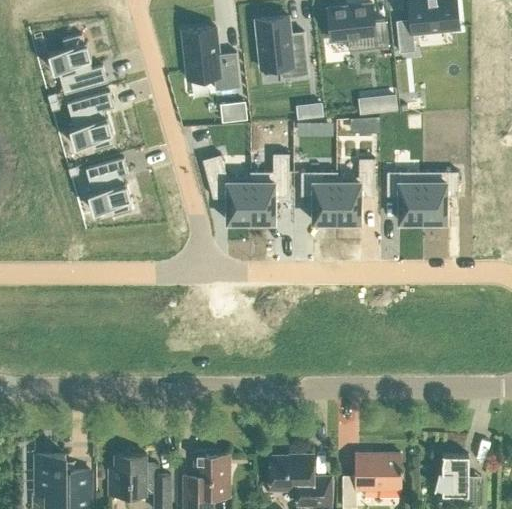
[(407,0),(410,19),(396,21),(399,52),(414,51),(413,32),(459,28),(455,0),(407,0)]
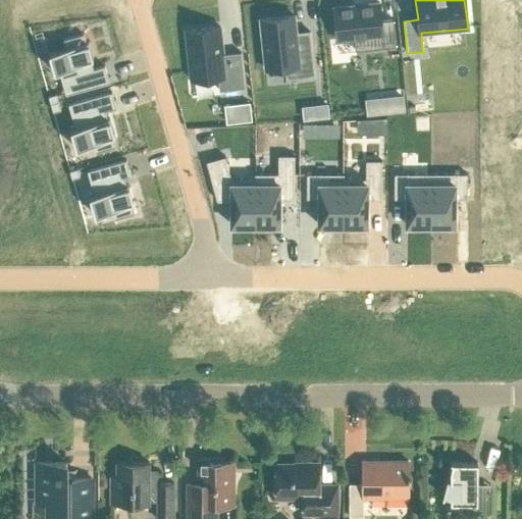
[(379,4),(333,8),(337,41),(354,39),(355,51),(396,47),(394,20),(381,22),(379,4)]
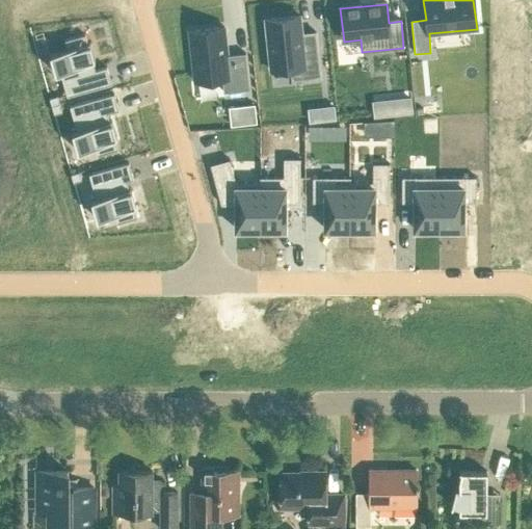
[(265,21),(270,72),(291,70),(292,81),(320,78),(316,33),(301,35),(299,17),(265,21)]
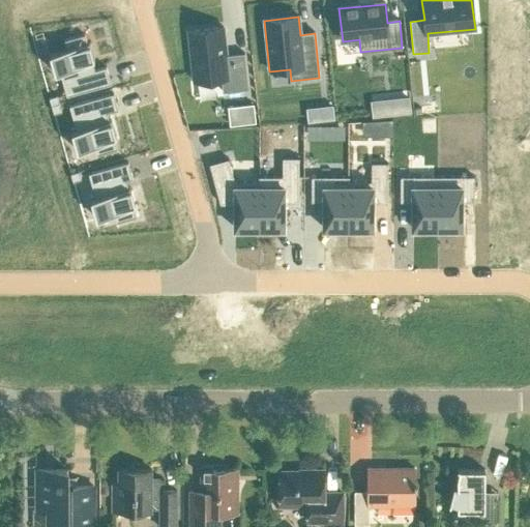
[(221,80),(223,93),(248,90),(244,54),(226,56),(223,28),(188,32),(194,83),(221,80)]
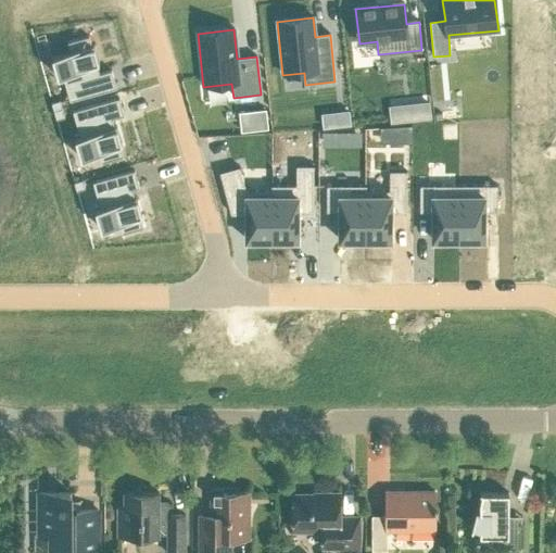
[(70,52),(52,57),(58,78),(63,77),(70,102),(116,89),(111,72),(99,75),(98,67),(99,66),(93,46),(91,46),(89,37),(67,44),(70,52)]
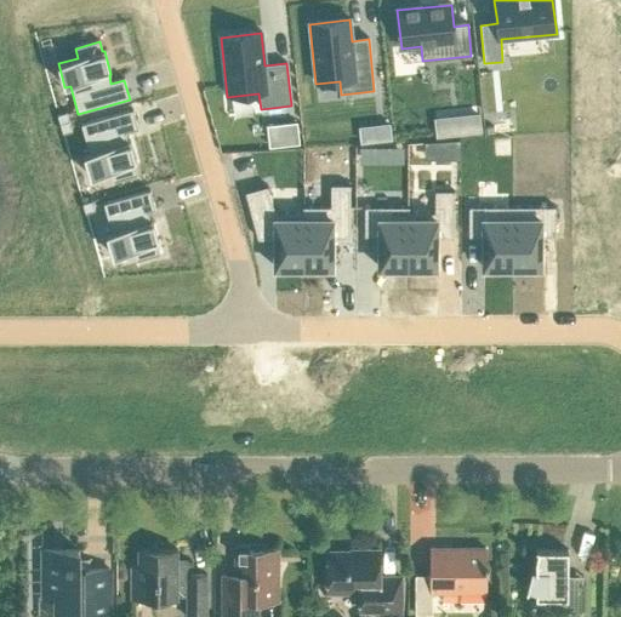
[(134,110),(81,125),(89,153),(84,154),(90,178),(110,172),(113,182),(137,176),(135,166),(136,165),(130,142),(127,142),(125,133),(138,130),(134,110)]
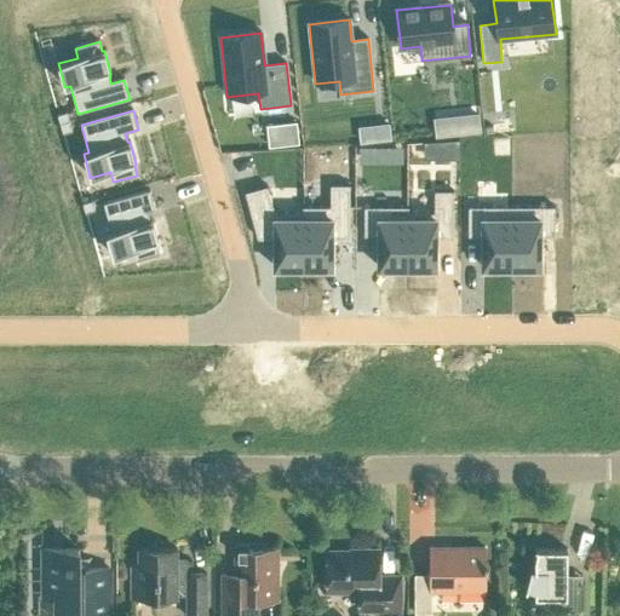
[(67,113),(57,115),(59,125),(69,122),(67,113)]
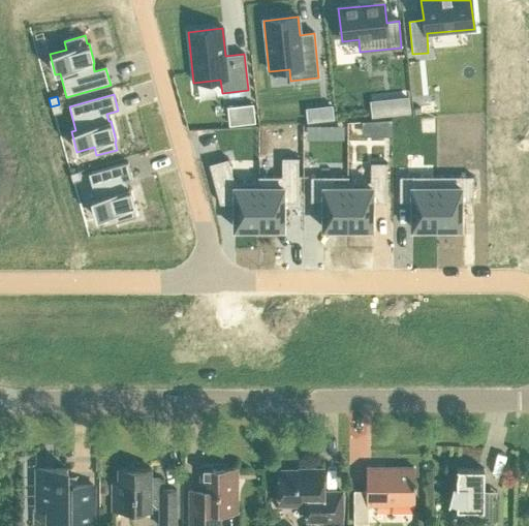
[(407,99),(390,101),(392,116),(409,114),(407,99)]
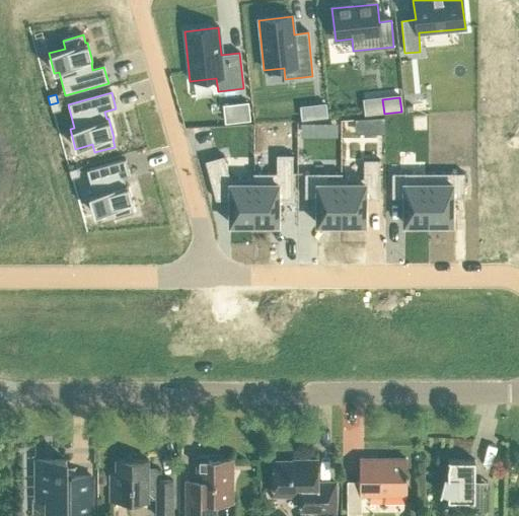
[(406,114),(427,113),(426,99),(405,101),(406,114)]
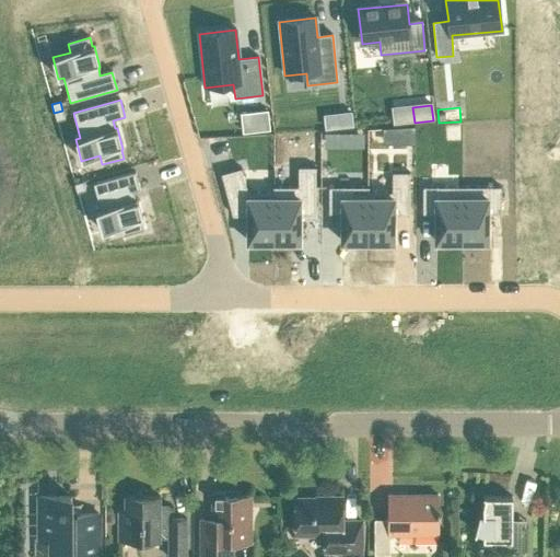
[(62,111),(54,113),(57,122),(65,119),(62,111)]
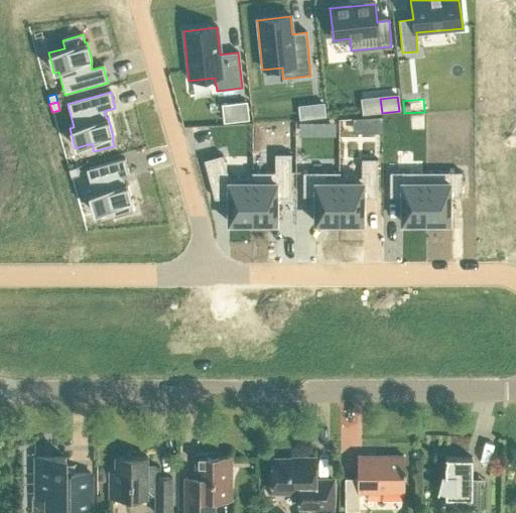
[(246,103),(222,106),(224,123),(248,120),(246,103)]
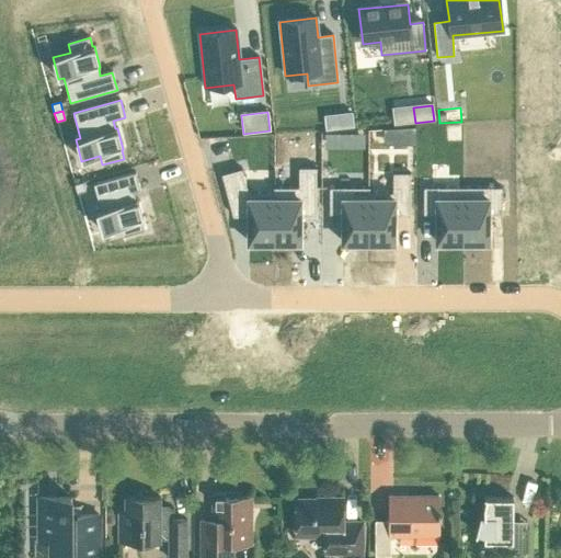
[(352,114),(342,115),(343,127),(353,126),(352,114)]
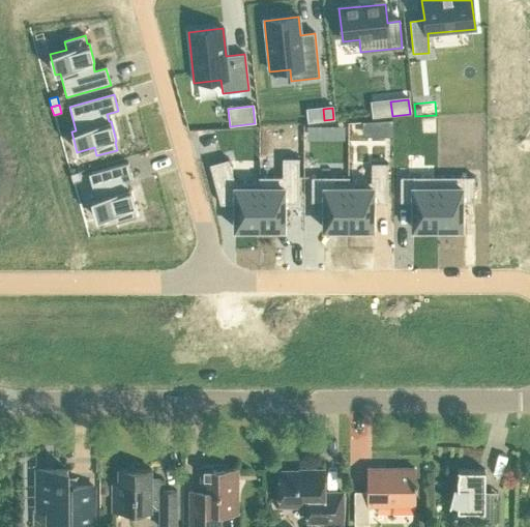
[(320,139),(320,126),(307,126),(306,139),(320,139)]
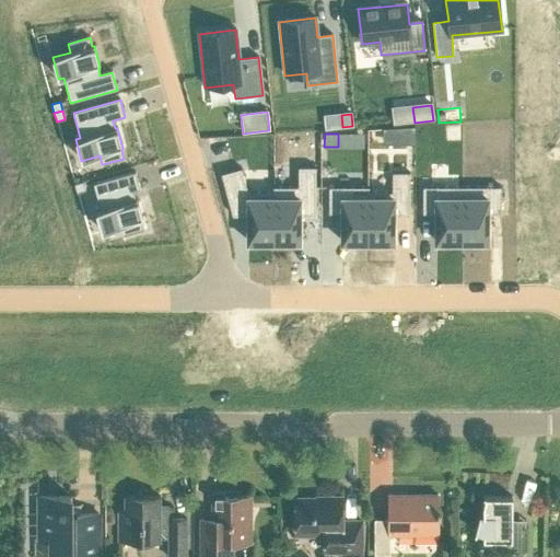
[(241,169),(221,174),(232,217),(247,217),(248,243),(273,243),(273,188),(272,188),(272,193),(247,193),(241,169)]
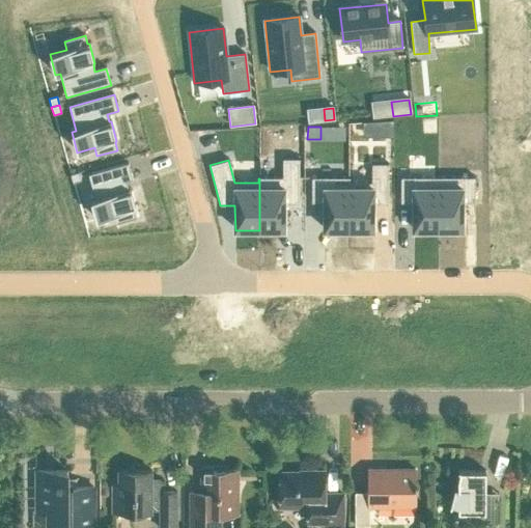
[(259,178),(259,230),(284,230),(284,205),(299,205),(299,160),(282,160),(282,178),(259,178)]
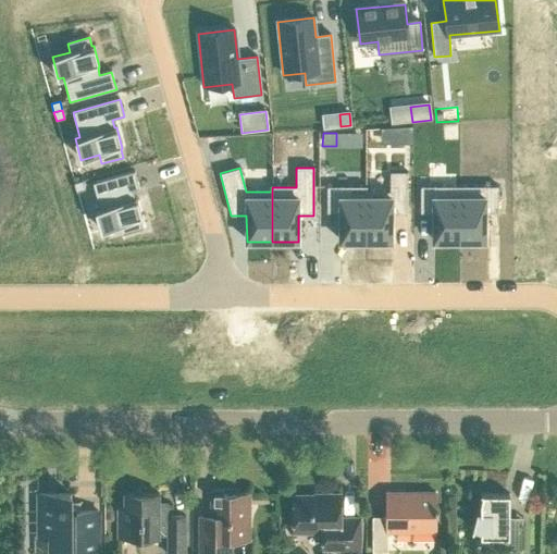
[(134,172),(93,184),(99,209),(95,210),(100,231),(119,226),(121,235),(143,230),(140,220),(141,220),(136,199),(134,199),(132,192),(138,189),(134,172)]
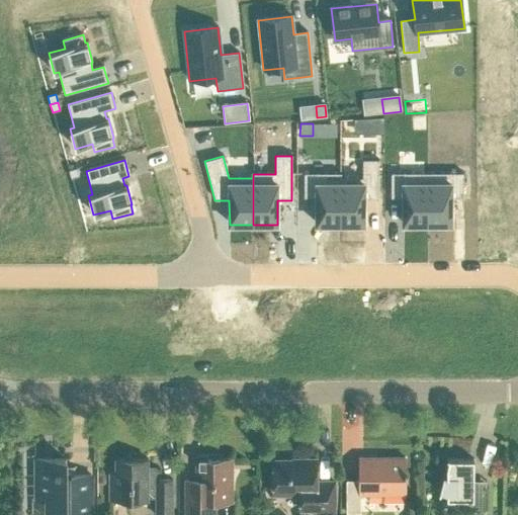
[(340,173),(340,225),(364,225),(364,199),(378,200),(378,160),(363,160),(362,178),(341,178),(341,173),(340,173)]
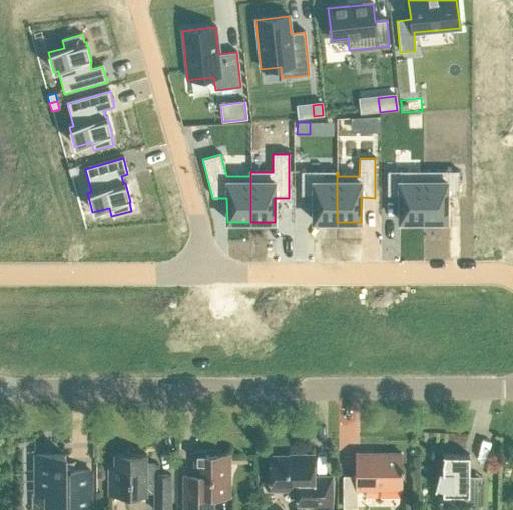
[(76,166),(68,169),(70,176),(78,174),(76,166)]
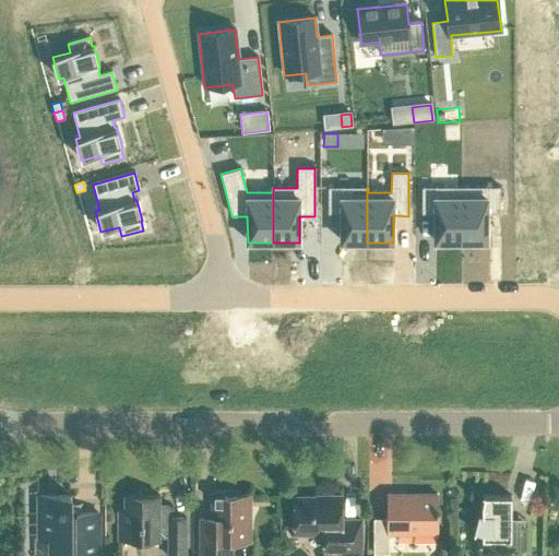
[(328,188),(329,213),(341,213),(342,243),(367,243),(367,187),(328,188)]
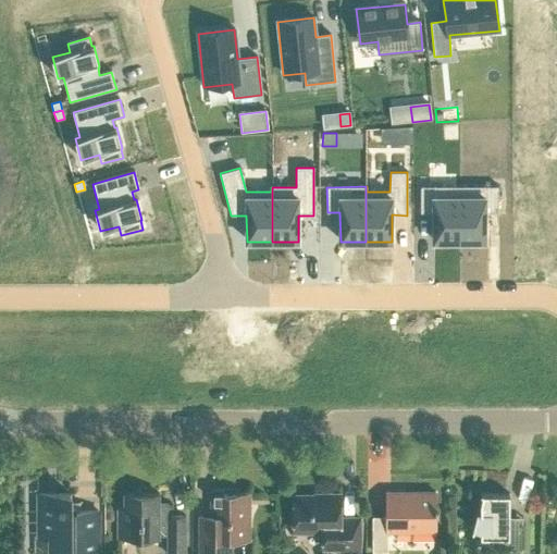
[(420,186),(420,212),(433,212),(433,242),(459,241),(459,187),(420,186)]
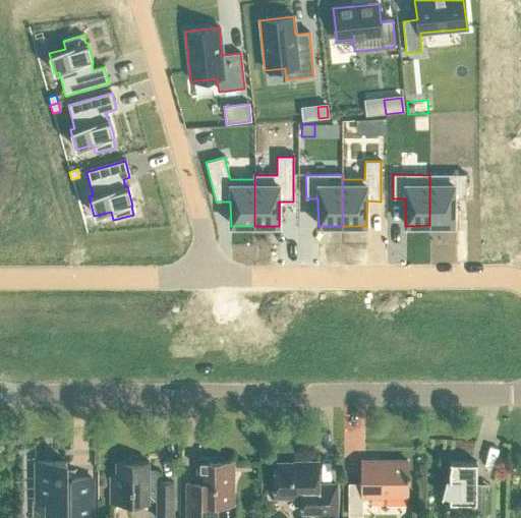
[(429,175),(429,225),(454,225),(454,198),(466,198),(466,175),(429,175)]
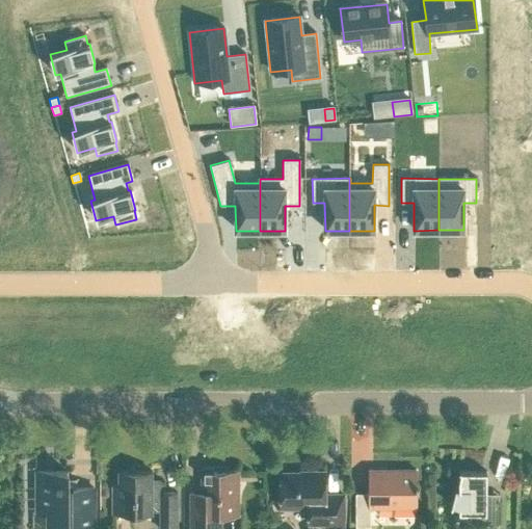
[(416,507),(416,471),(370,471),(370,495),(355,495),(355,528),(370,528),(370,507),(416,507)]
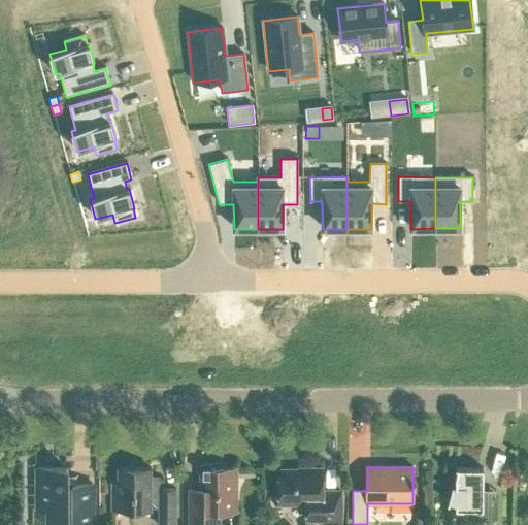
[(447,503),(455,505),(455,511),(472,511),(472,524),(495,524),(495,497),(483,497),(483,469),(459,469),(456,468),(456,469),(457,470),(455,477),(455,486),(453,486),(452,486),(447,503)]
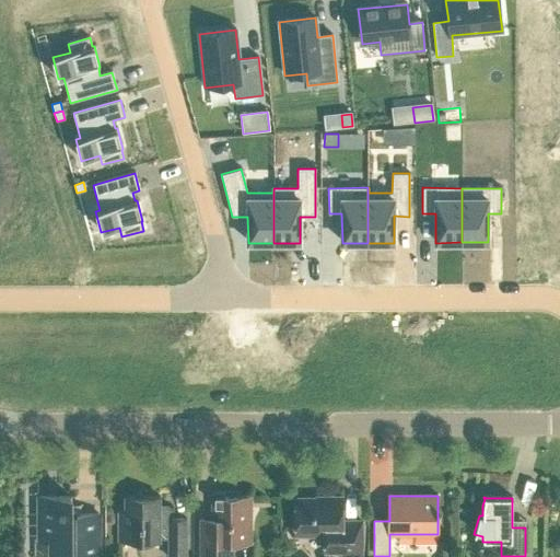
[(39,538),(34,538),(35,556),(97,556),(98,515),(78,515),(78,508),(71,508),(71,498),(38,498),(39,538)]
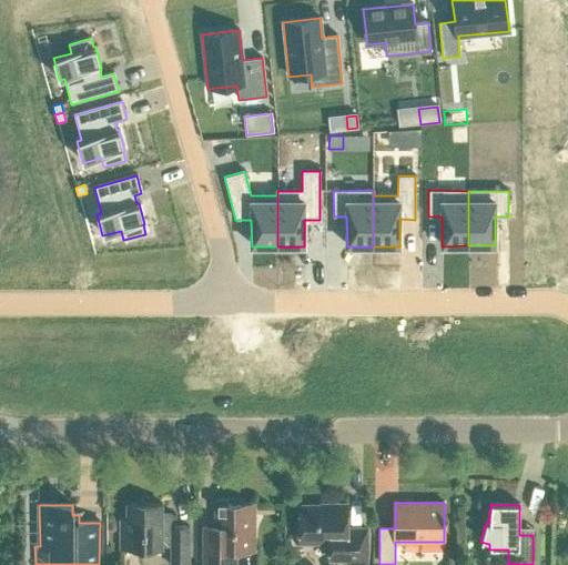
[(171,547),(171,564),(189,564),(189,527),(172,527),(172,515),(162,515),(162,505),(127,505),(127,521),(124,521),(124,534),(127,534),(127,550),(162,550),(162,547),(171,547)]
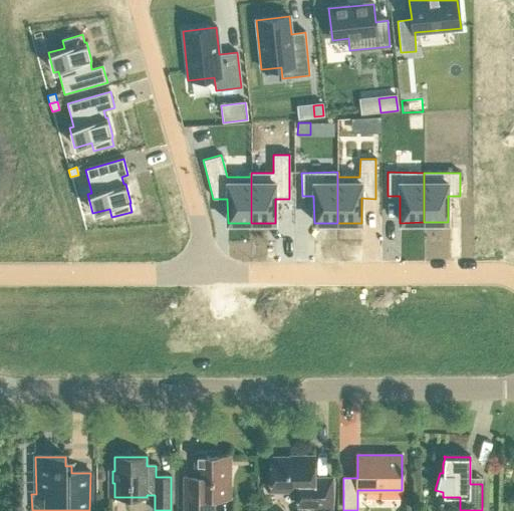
[(198,457),(198,484),(185,484),(185,510),(212,510),(212,500),(232,500),(232,457),(198,457)]
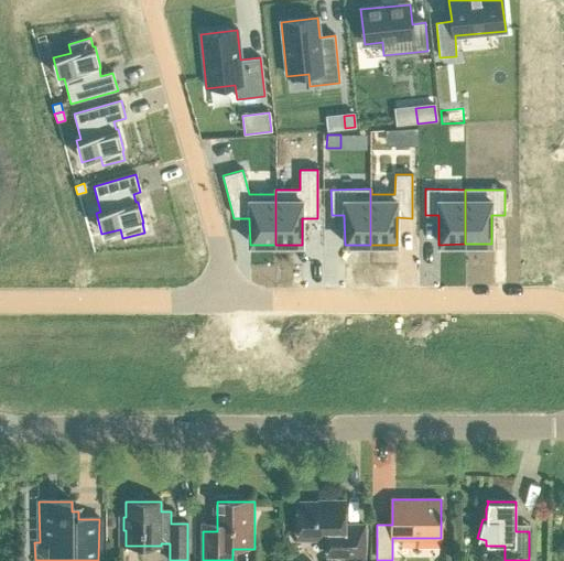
[(344,557),(344,560),(364,560),(364,526),(345,526),(345,502),(333,502),(329,504),(296,504),(296,539),(326,539),(326,557),(344,557)]
